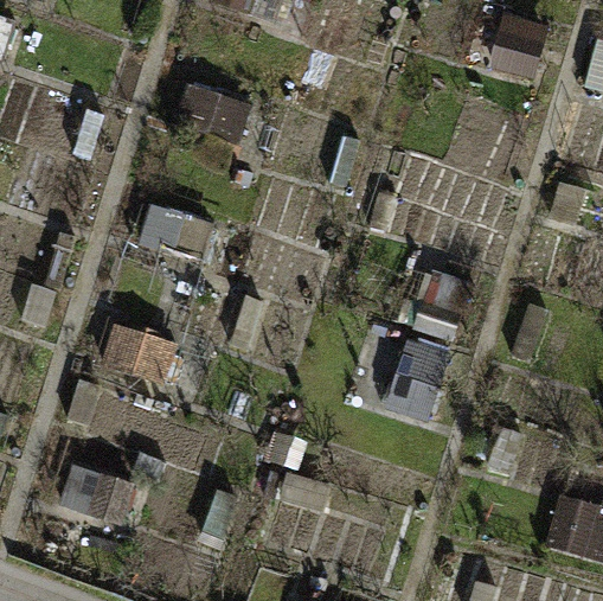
[(275,23),(282,0),(212,0),(211,2),(275,23)]
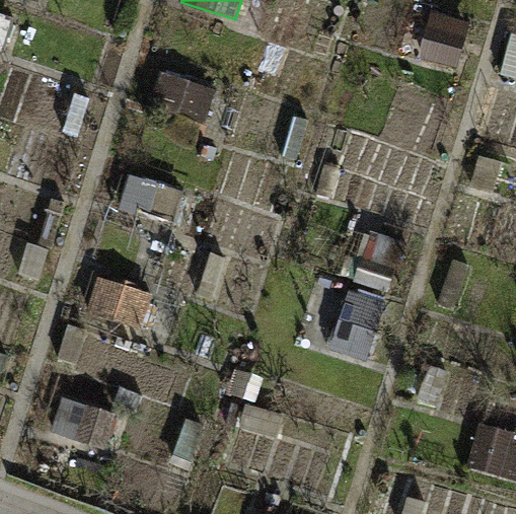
[(456,66),(468,21),(432,11),(420,56),(456,66)]
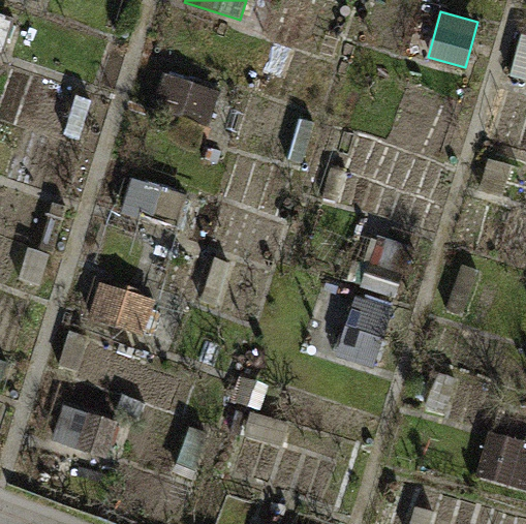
[(0,51),(1,51),(11,17),(0,12),(0,51)]
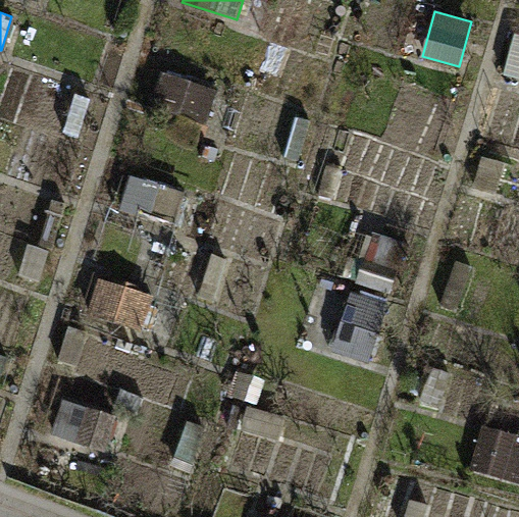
[(149,105),(203,123),(215,88),(161,70),(149,105)]
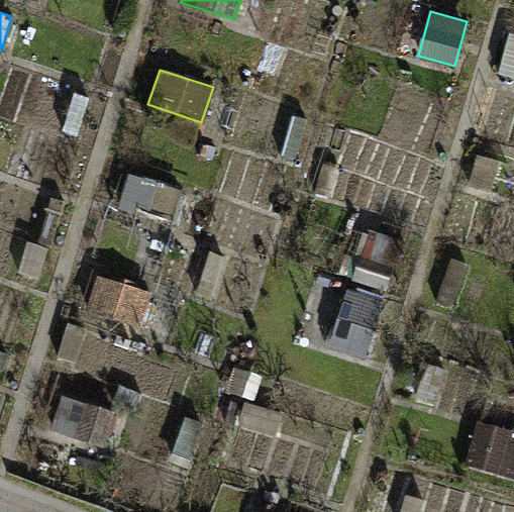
[(278,155),(295,159),(307,117),(290,112),(278,155)]
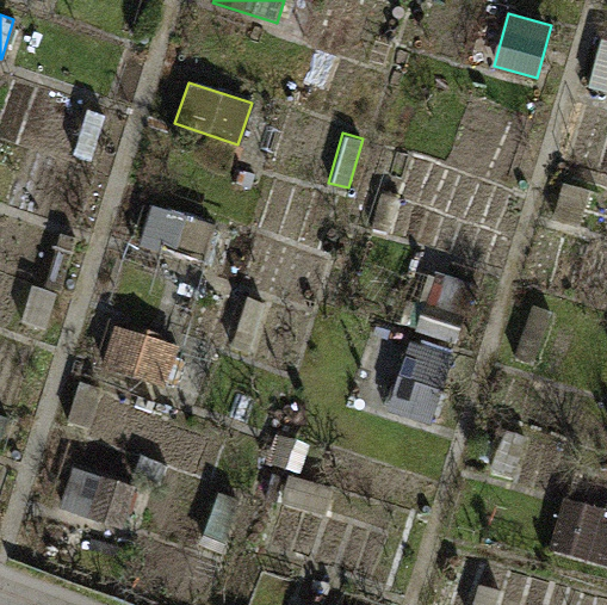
[(552,216),(594,227),(604,191),(562,180),(552,216)]
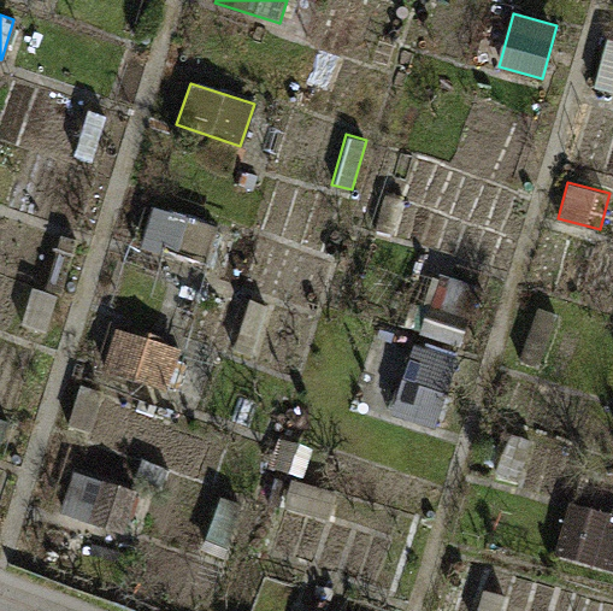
[(204,268),(217,227),(152,204),(137,245),(204,268)]
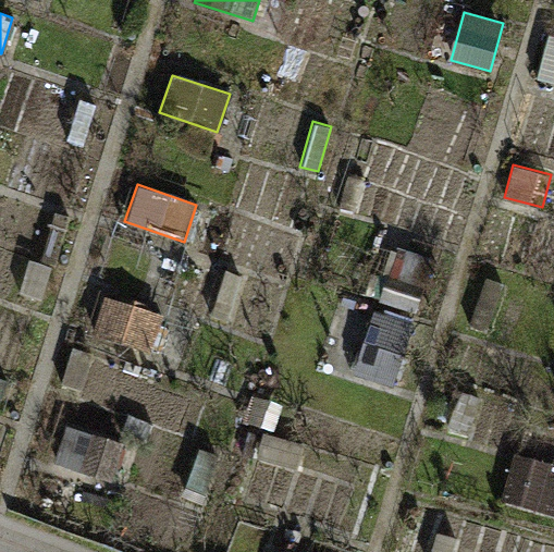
[(40,258),(56,262),(68,216),(53,211),(40,258)]
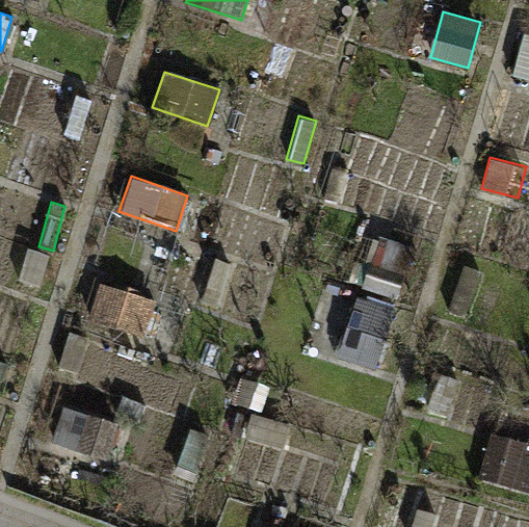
[(365,288),(397,298),(415,246),(381,236),(365,288)]
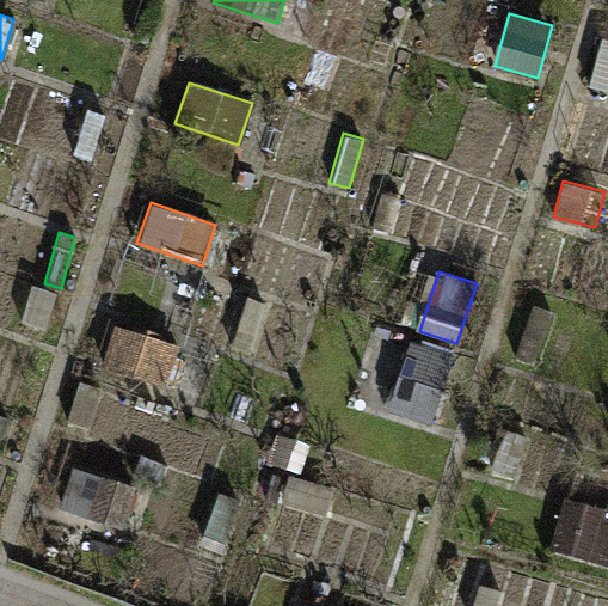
[(511,354),(535,362),(552,311),(528,303),(511,354)]
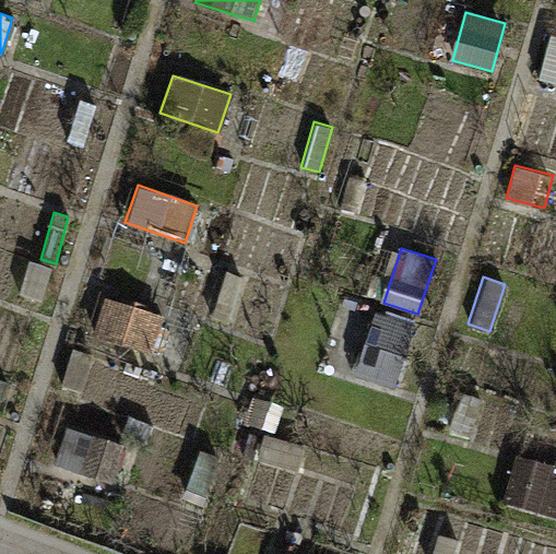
[(93,336),(151,354),(163,316),(105,297),(93,336)]
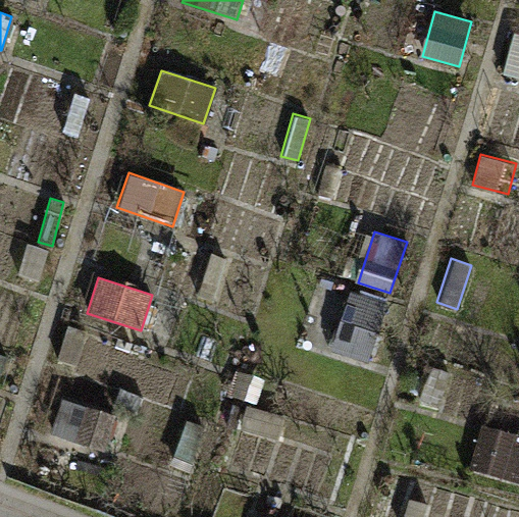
[(351,292),(330,351),(366,363),(386,304),(351,292)]
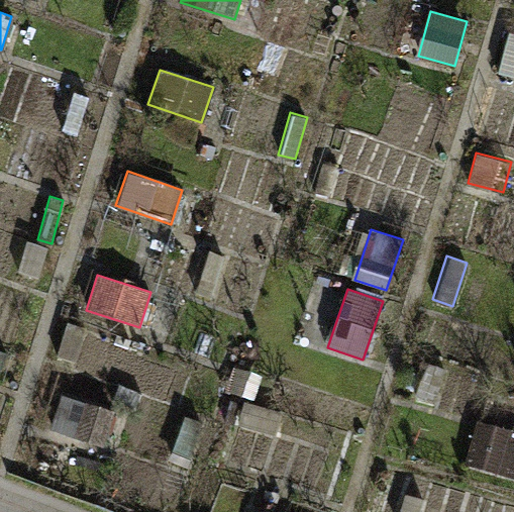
[(78,362),(86,327),(66,323),(58,356),(78,362)]
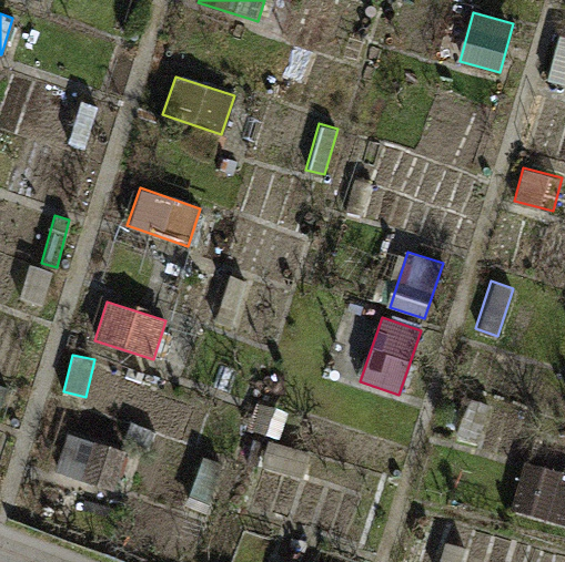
[(252,428),(280,438),(289,412),(261,402),(252,428)]
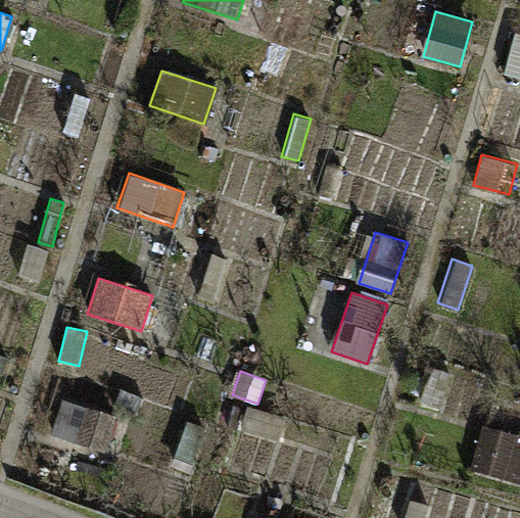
[(116,407),(141,413),(145,398),(122,391),(116,407)]
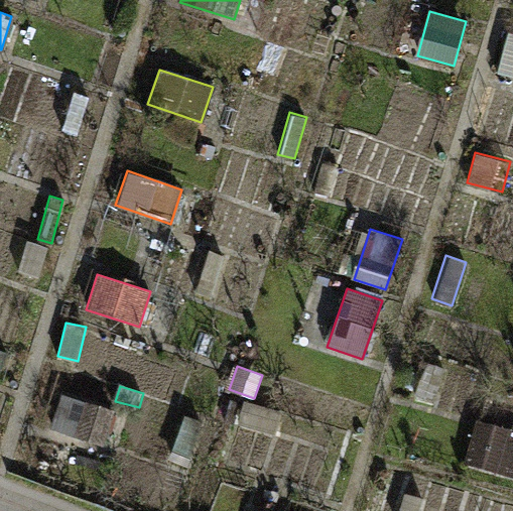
[(102,449),(114,412),(61,394),(49,430),(102,449)]
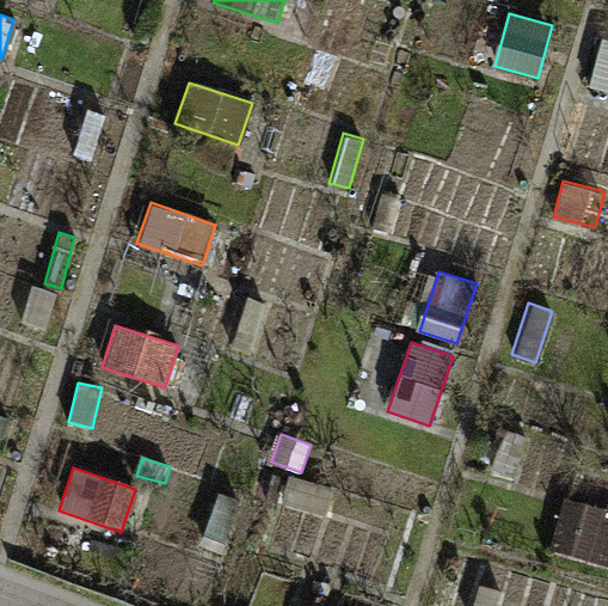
[(196,546),(221,555),(238,500),(213,491),(196,546)]
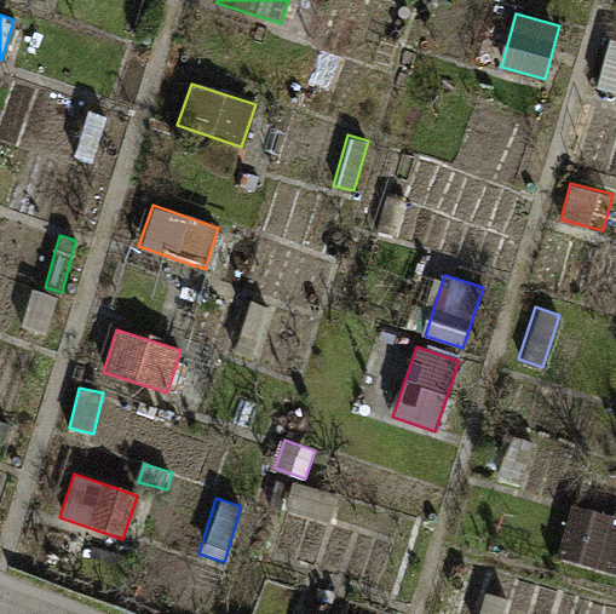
[(558,557),(615,572),(615,516),(571,504),(558,557)]
